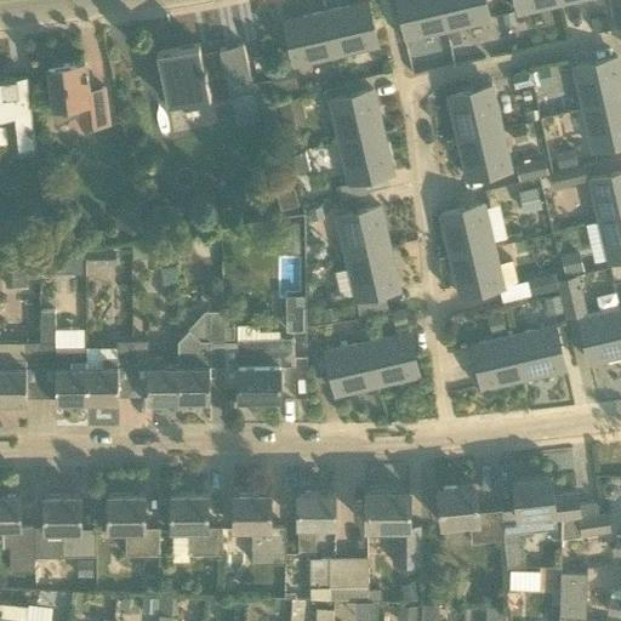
[(406,38),(449,28),(442,0),(397,0),(404,29),(399,30),(402,38),(406,36),(406,38)]
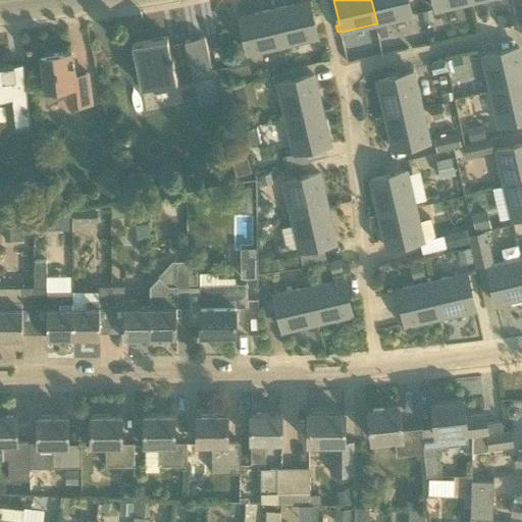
[(371,0),(377,23),(412,15),(408,0),(371,0)]
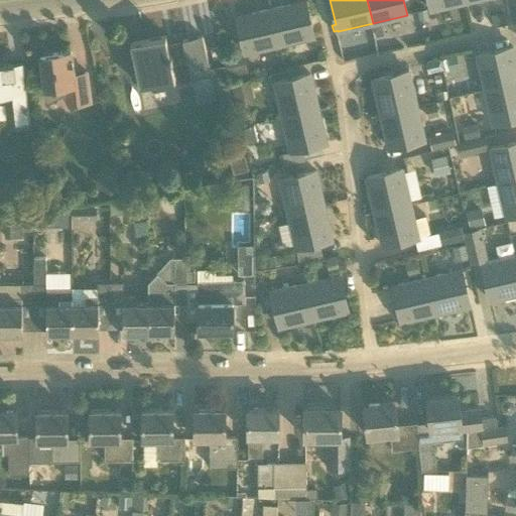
[(428,0),(431,10),(466,2),(465,0),(428,0)]
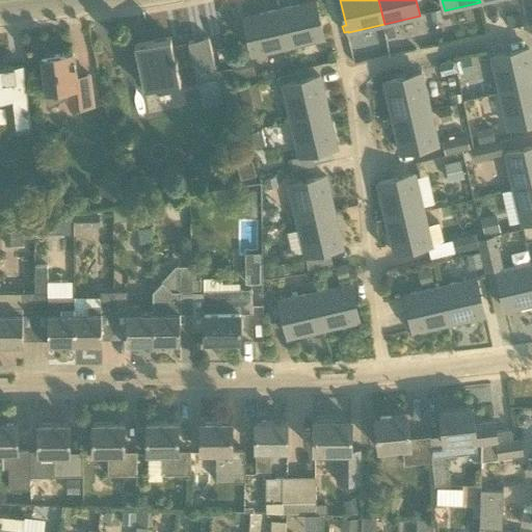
[(288,46),(324,37),(316,1),(280,9),(288,46)]
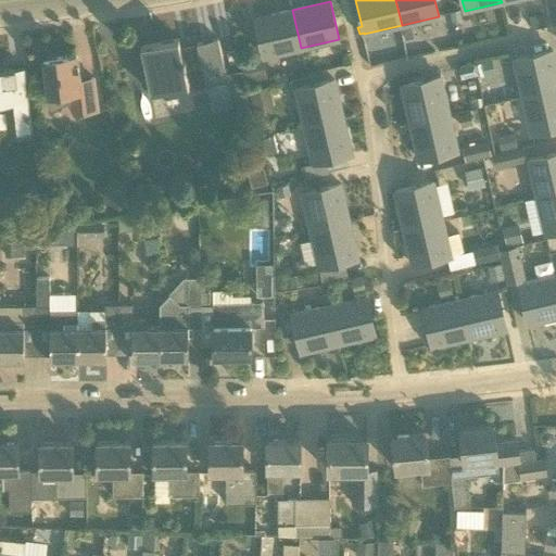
[(459,9),(450,11),(453,22),(463,20),(459,9)]
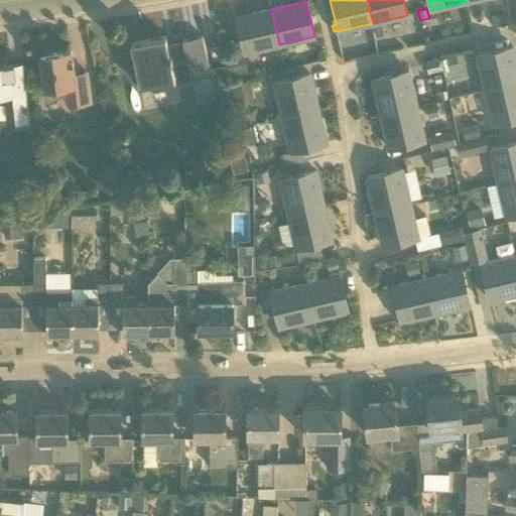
[(245,52),(279,44),(271,9),(237,17),(245,52)]
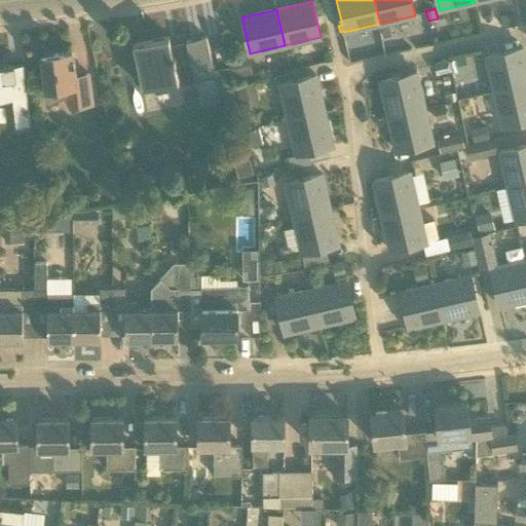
[(515,11),(501,15),(505,27),(518,24),(515,11)]
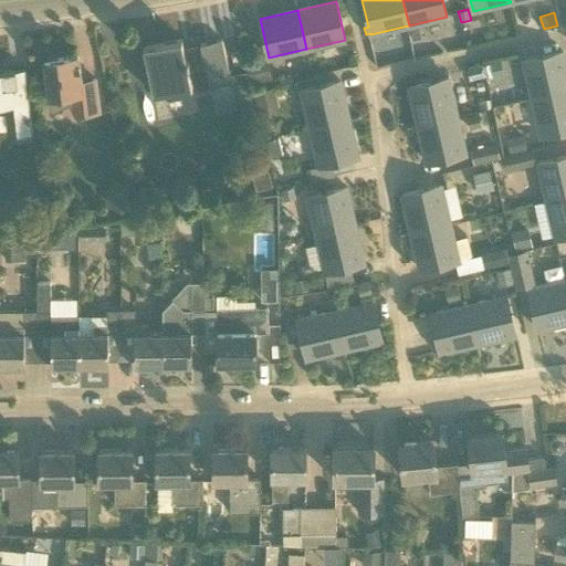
[(184,48),(182,39),(144,48),(154,95),(191,86),(188,69),(205,65),(210,88),(232,83),(222,40),(184,48)]
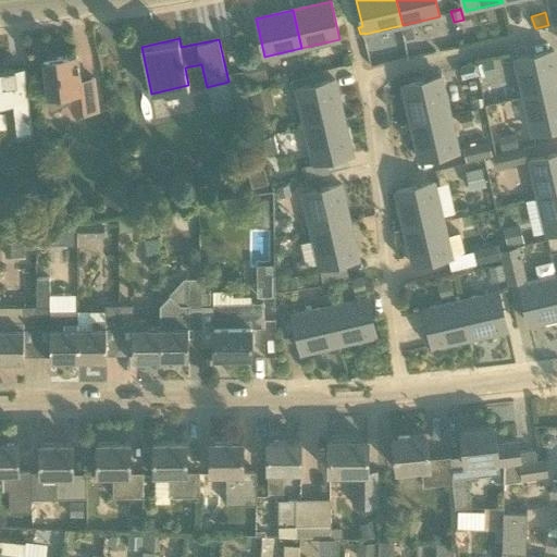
[(524,97),(556,88),(556,64),(554,50),(516,59),(524,97)]
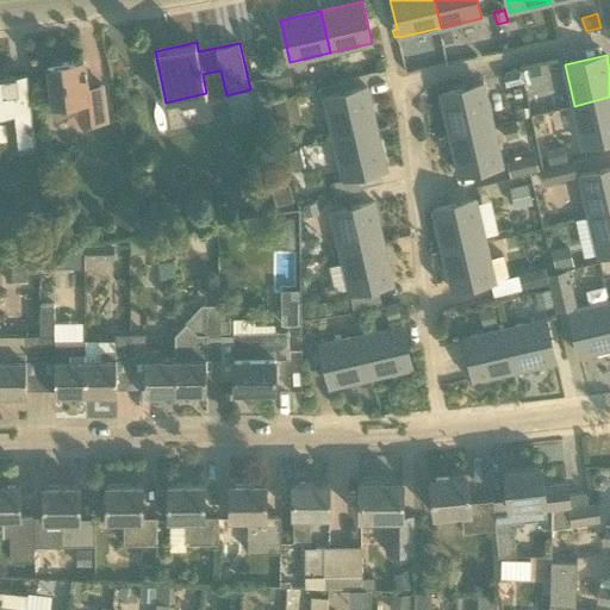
[(87,88),(85,61),(48,66),(51,105),(68,103),(82,128),(91,123),(107,120),(104,87),(87,88)]
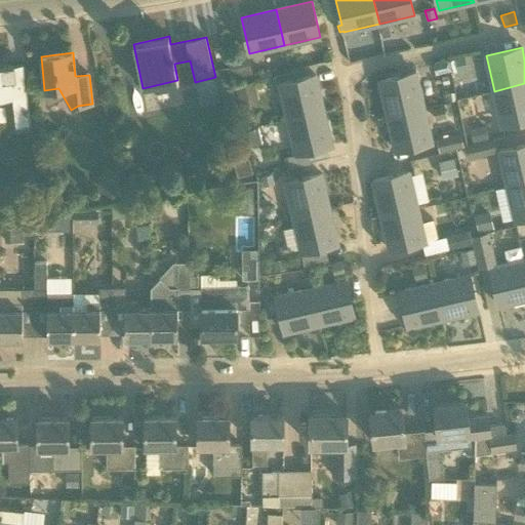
[(0,66),(0,97),(11,96),(15,125),(31,123),(24,64),(0,66)]
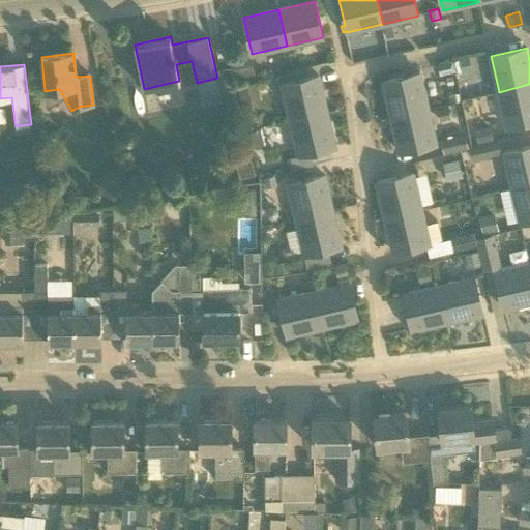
[(217,78),(216,78),(222,101),(225,100),(237,97),(230,66),(215,70),(217,78)]
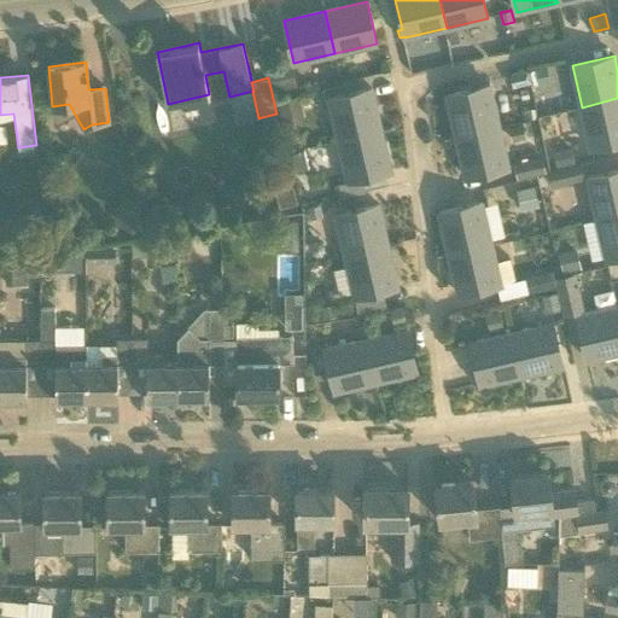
[(493,99),(490,85),(447,94),(456,136),(499,127),(497,120),(493,99)]
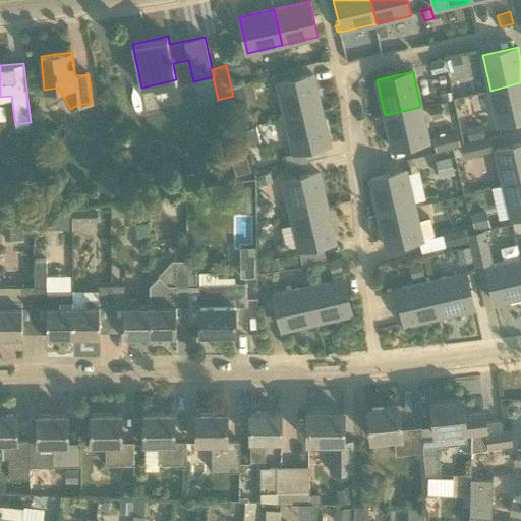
[(286,118),(322,110),(313,74),(278,82),(286,118)]
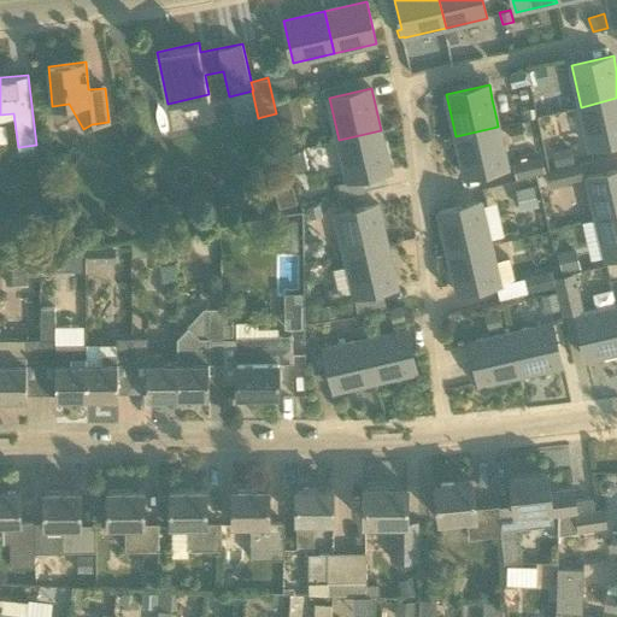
[(591,148),(616,142),(616,98),(581,107),(591,148)]
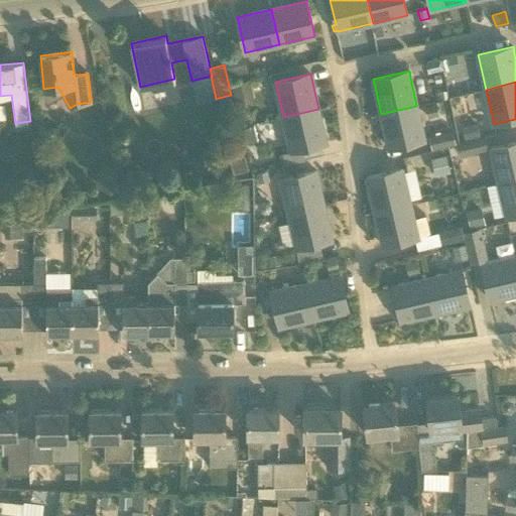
[(390,148),(424,140),(416,106),(381,114),(390,148)]
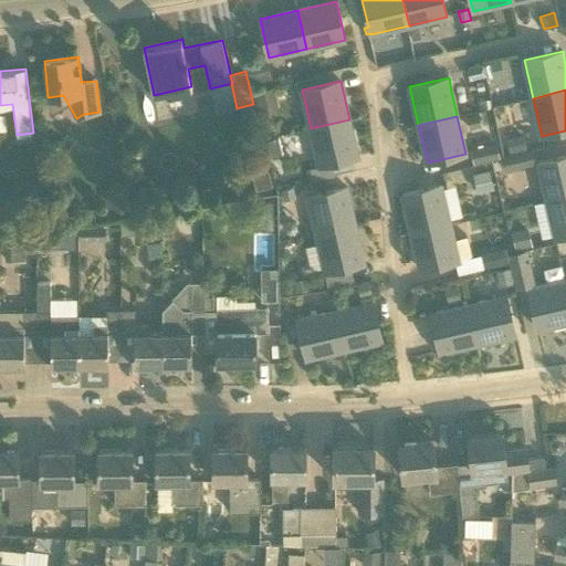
[(320,166),(358,157),(349,119),(311,128),(320,166)]
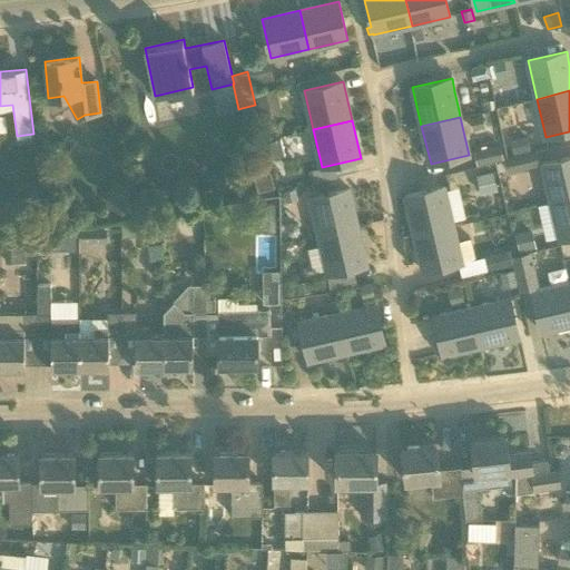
[(528,136),(510,139),(513,154),(531,149),(528,136)]
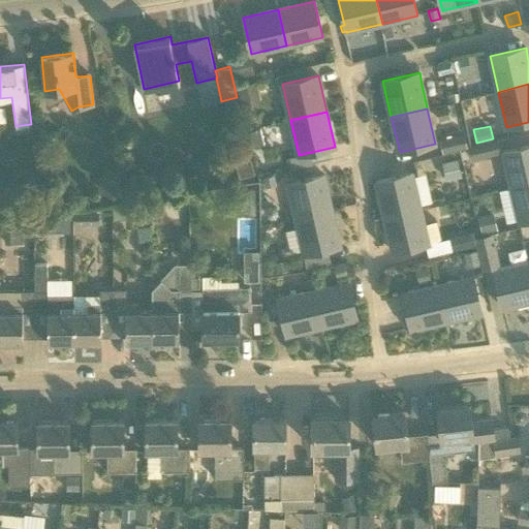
[(261,129),(248,133),(252,149),(266,145),(261,129)]
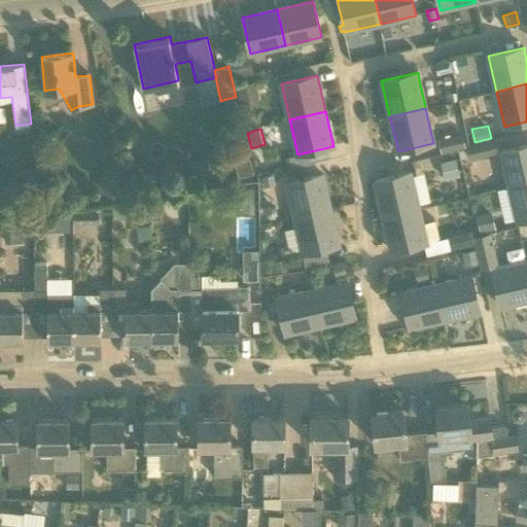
[(469,161),(499,153),(496,141),(466,148),(469,161)]
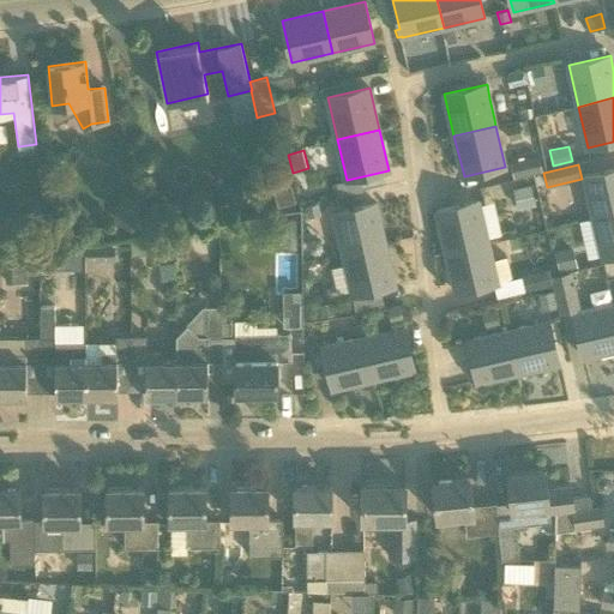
[(594,217),(613,212),(613,168),(584,175),(594,217)]
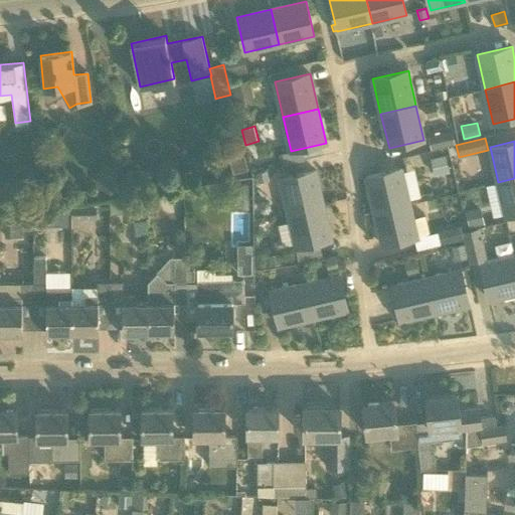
[(229,159),(233,173),(248,170),(244,155),(229,159)]
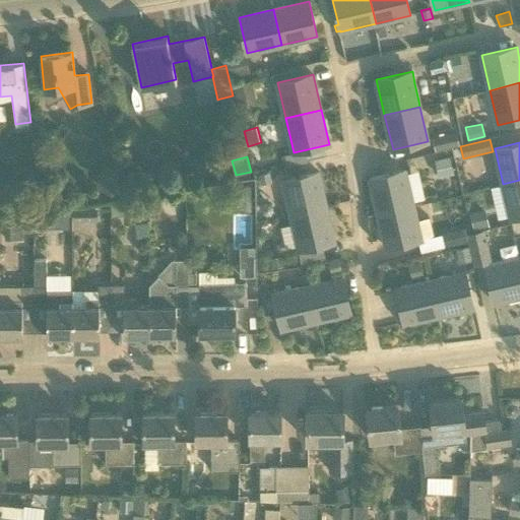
[(378,213),(413,205),(405,170),(370,178),(378,213)]
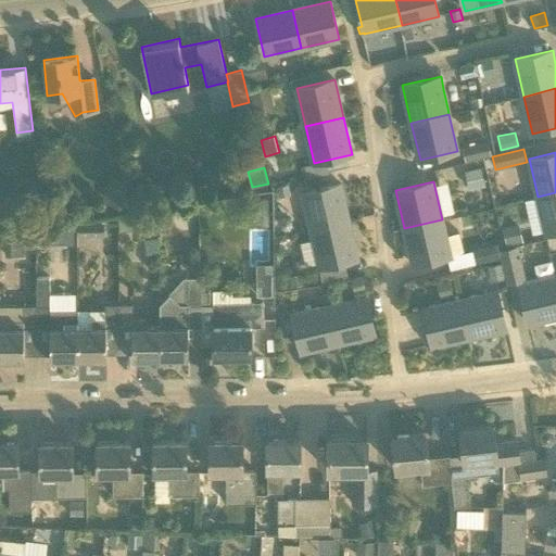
[(289,184),(277,187),(279,197),(291,193),(289,184)]
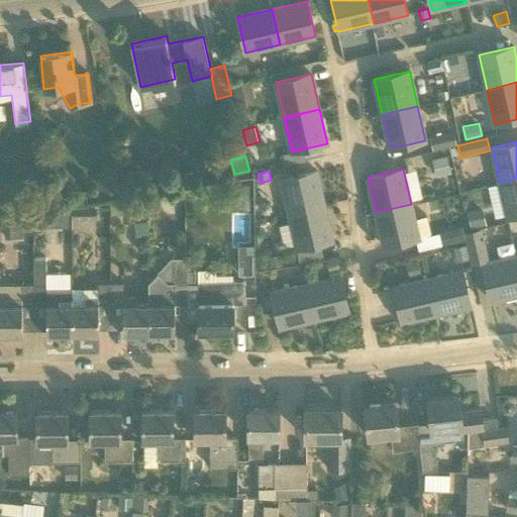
[(290,214),(325,205),(317,171),(282,179),(290,214)]
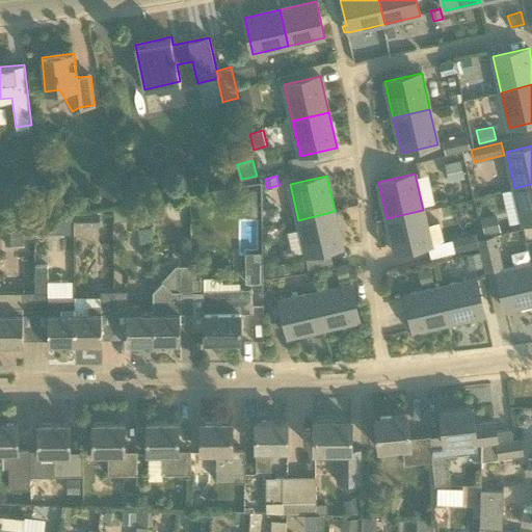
[(523,224),(531,221),(531,184),(514,188),(515,194),(502,196),(509,225),(523,222),(523,224)]
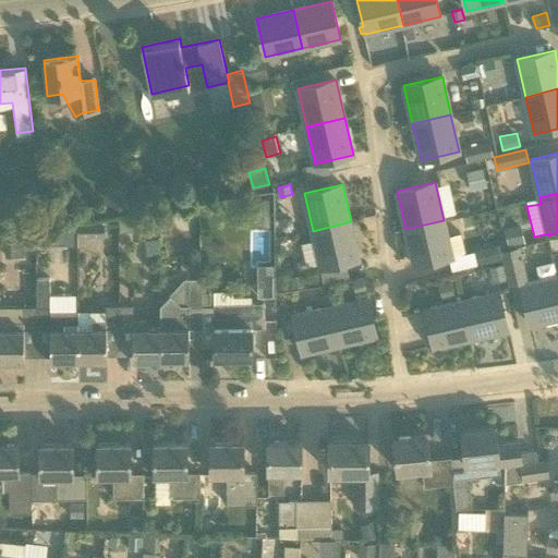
[(118,216),(120,232),(136,230),(134,214),(118,216)]
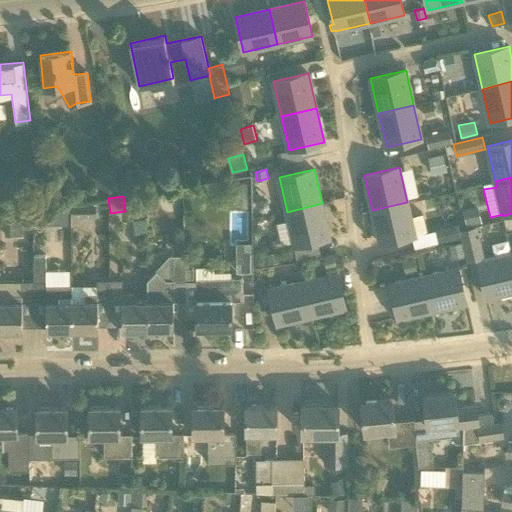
[(380,244),(415,236),(407,202),(372,210),(380,244)]
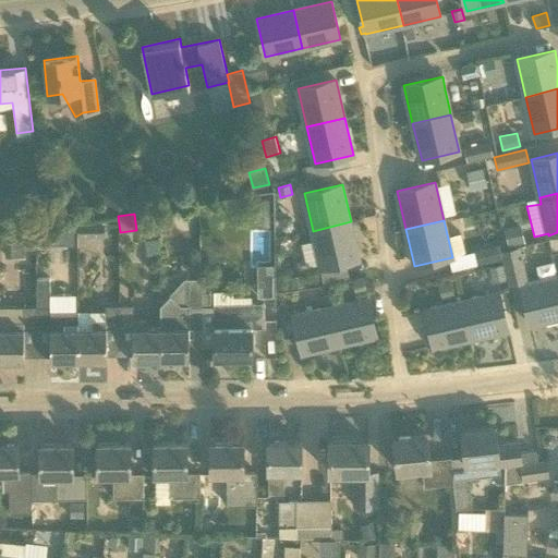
[(322,268),(360,259),(351,221),(313,231),(322,268)]
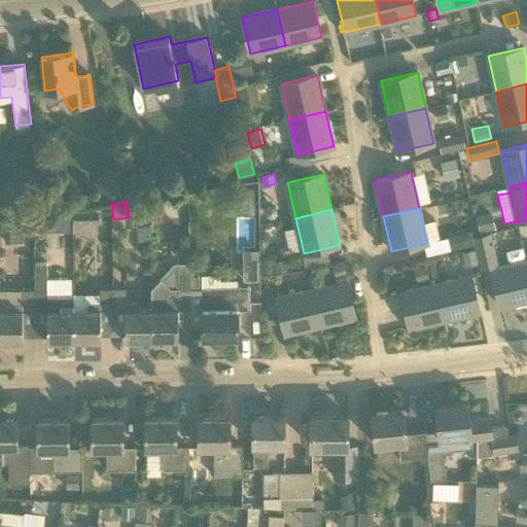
[(471,232),(451,234),(452,247),(472,245),(471,232)]
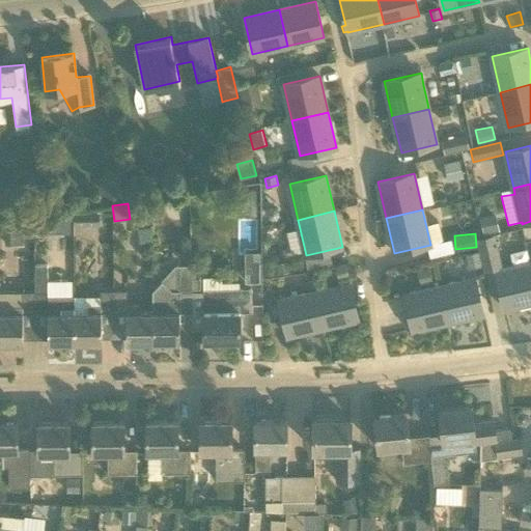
[(484,272),(503,267),(495,234),(477,240),(479,251),(484,270),(484,272)]
